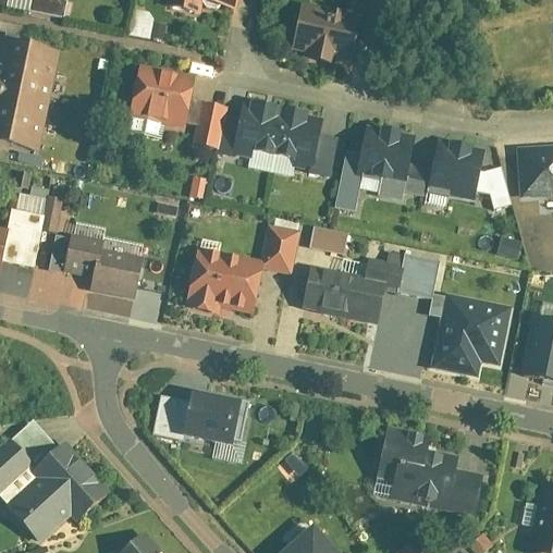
[(187,0),(187,4),(237,13),(240,0),(187,0)]
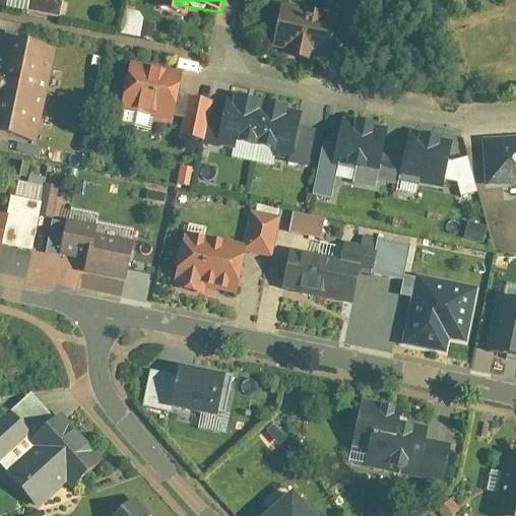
[(280,0),(271,46),(329,58),(339,13),(280,0)]
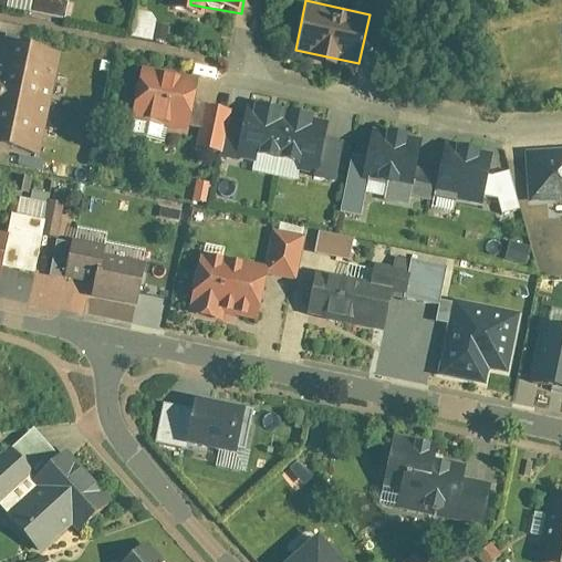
[(128,34),(146,37),(149,12),(132,10),(128,34)]
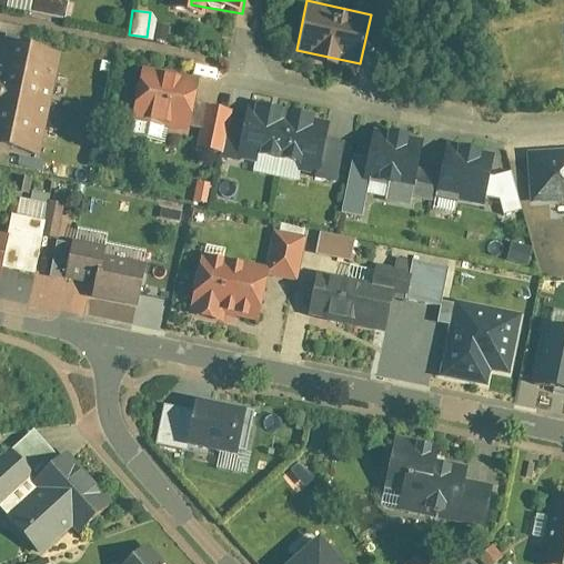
[(54,49),(0,41),(0,145),(39,151),(54,49)]
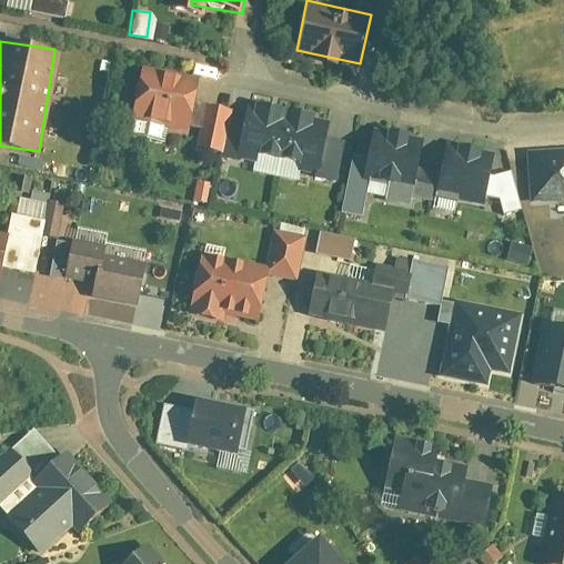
[(141,61),(127,117),(185,132),(200,76),(141,61)]
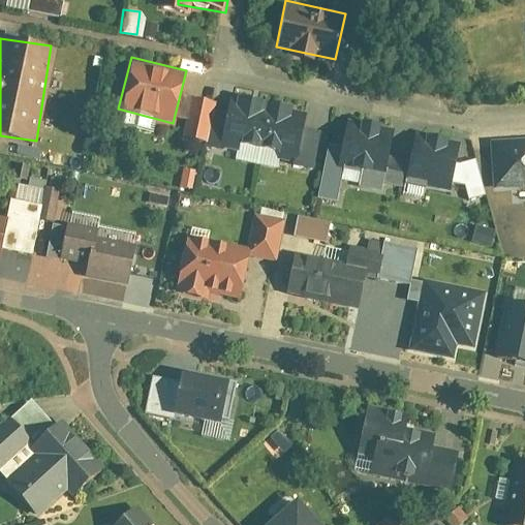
[(181,95),(174,136),(202,141),(209,99),(181,95)]
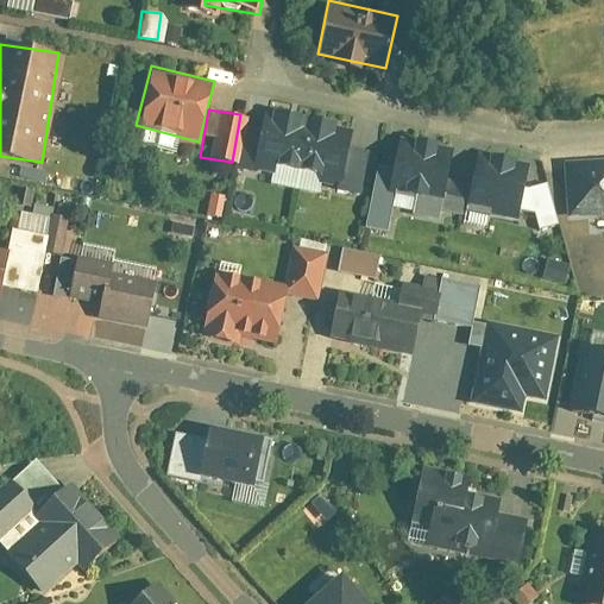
[(351,132),(263,112),(250,169),(338,189),(351,132)]
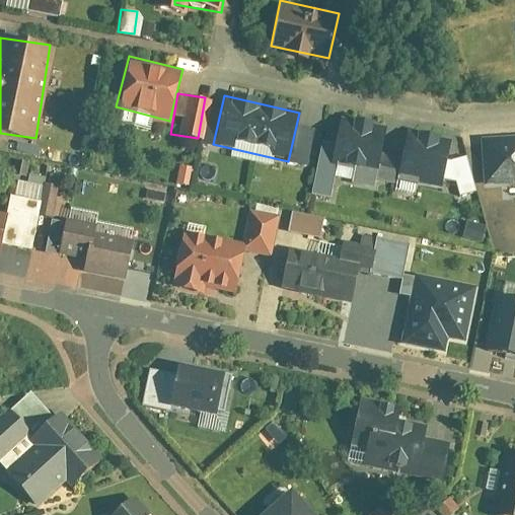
[(387,124),(342,114),(336,143),(333,159),(338,160),(356,163),(352,178),(375,184),(376,177),(381,151),(387,124)]
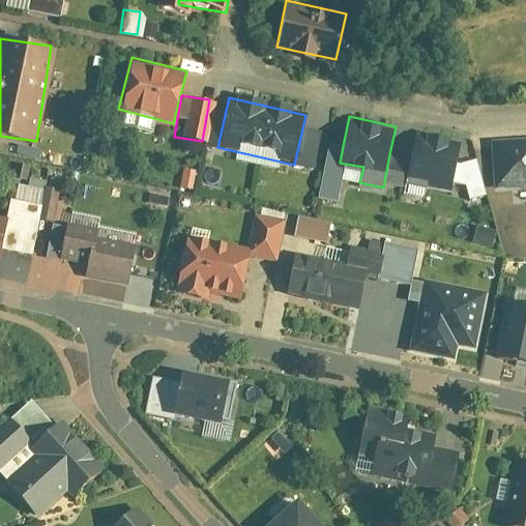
[(454,162),(458,141),(413,132),(408,158),(403,178),(448,188),(449,183),(454,162)]
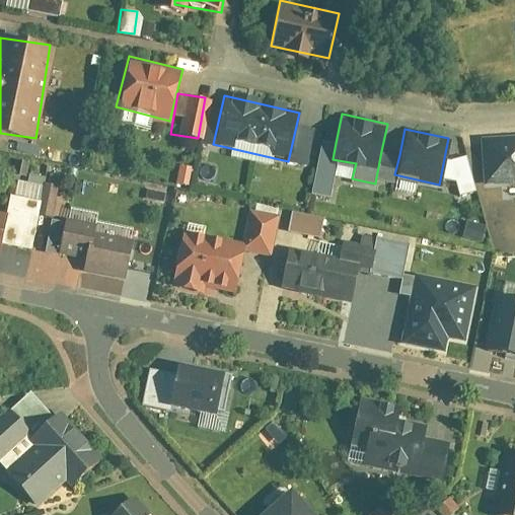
[(514,138),(481,141),(483,185),(514,181),(514,138)]
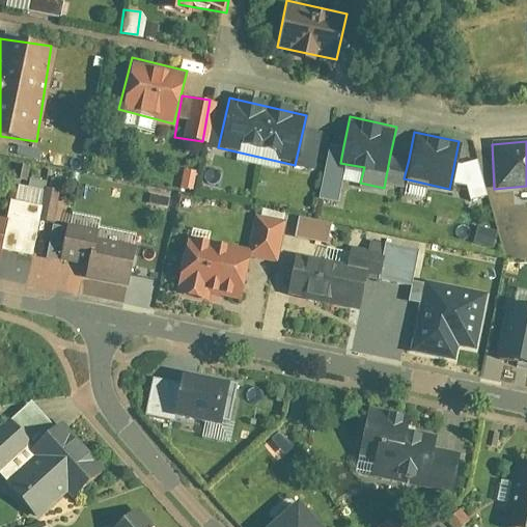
[(330,143),(320,195),(338,199),(345,164),(340,163),(343,146),(330,143)]
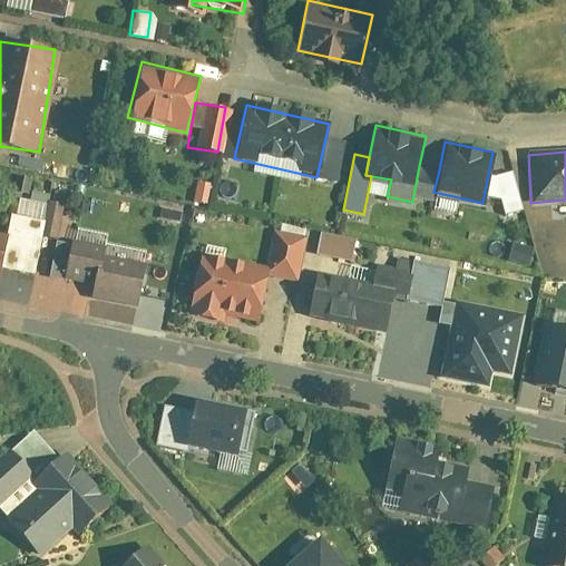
[(433,192),(439,171),(419,166),(413,195),(432,198),(433,192)]
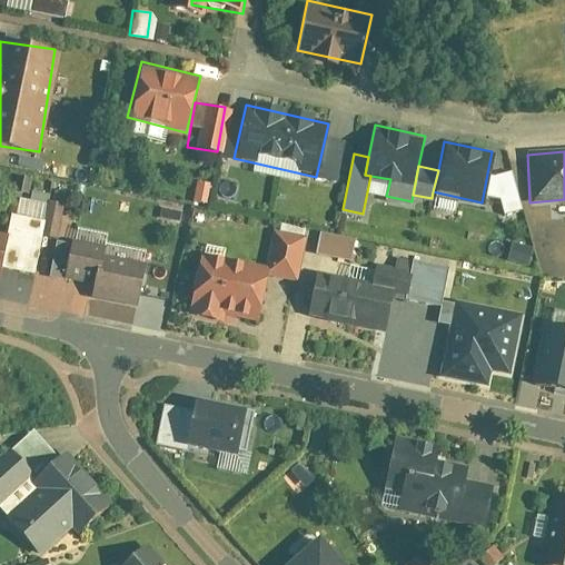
[(513,168),(487,174),(483,197),(499,197),(505,212),(521,208),(513,168)]
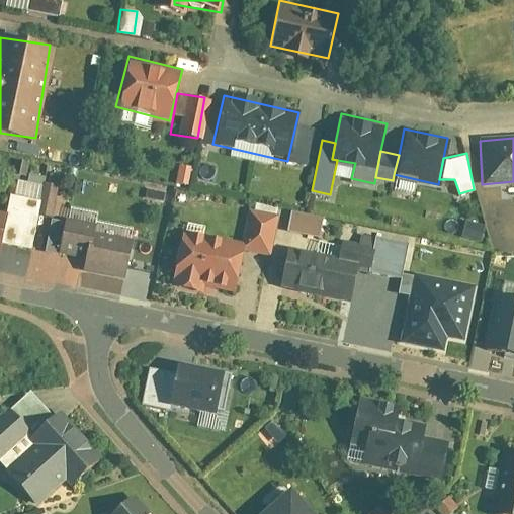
[(11,178),(21,179),(23,161),(12,160),(11,178)]
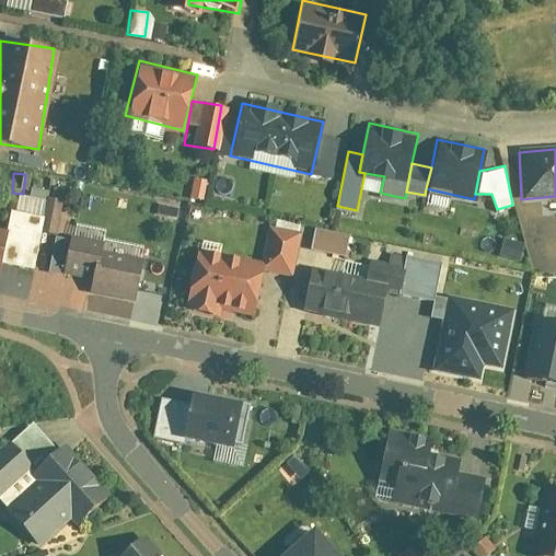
[(0,262),(33,269),(46,215),(11,207),(7,227),(0,224),(0,262)]
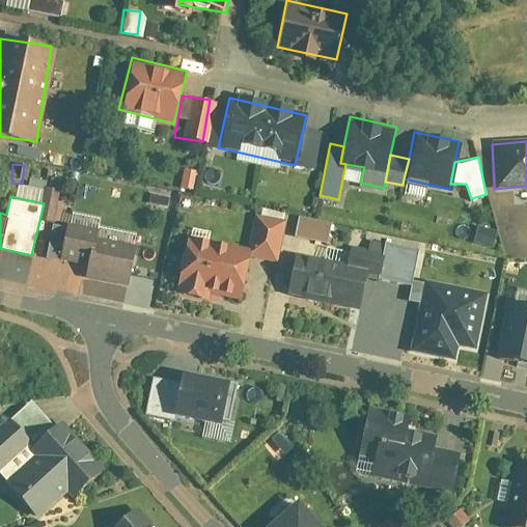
[(276,259),(283,219),(256,214),(251,248),(249,255),(276,259)]
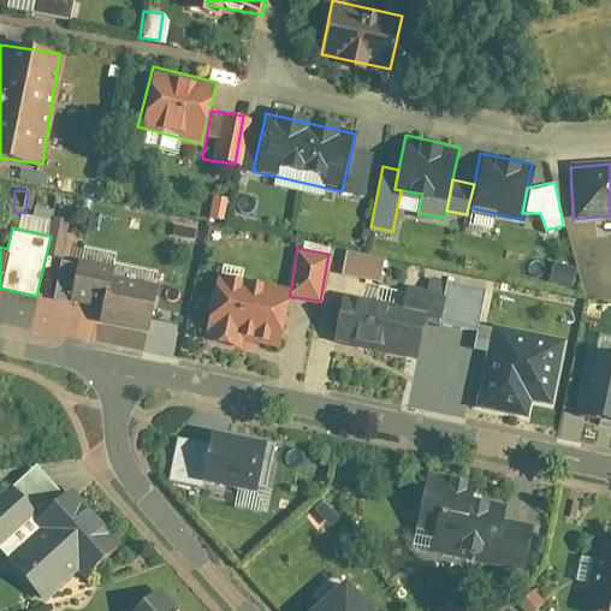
[(346,249),(342,272),(377,279),(381,256),(346,249)]
